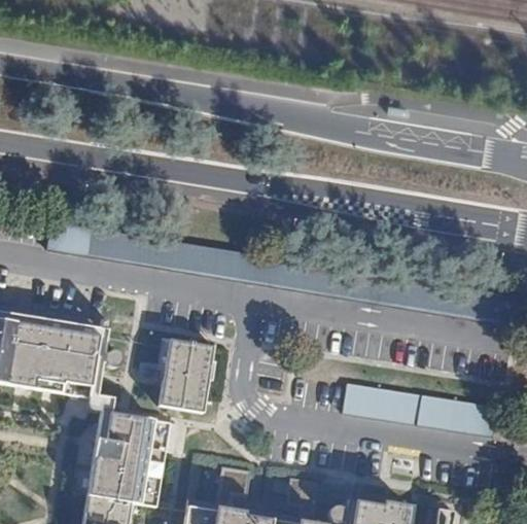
[(0,302),(0,309),(99,326),(100,318),(0,302)]
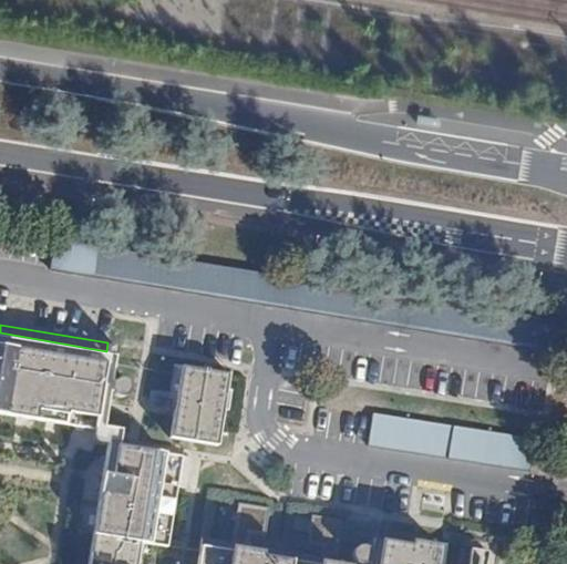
[(0,332),(0,409),(95,424),(106,351),(0,332)]
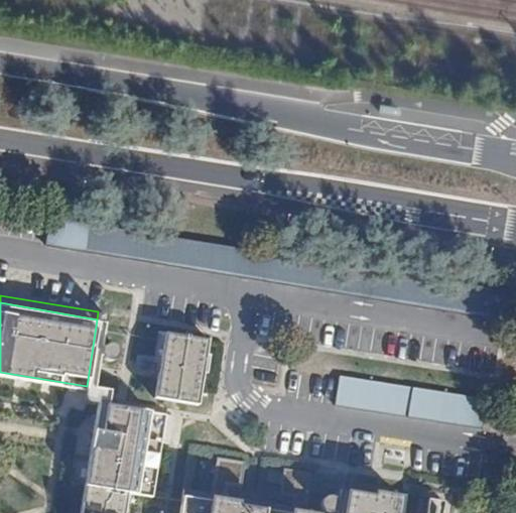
[(98,311),(97,319),(122,324),(123,315),(98,311)]
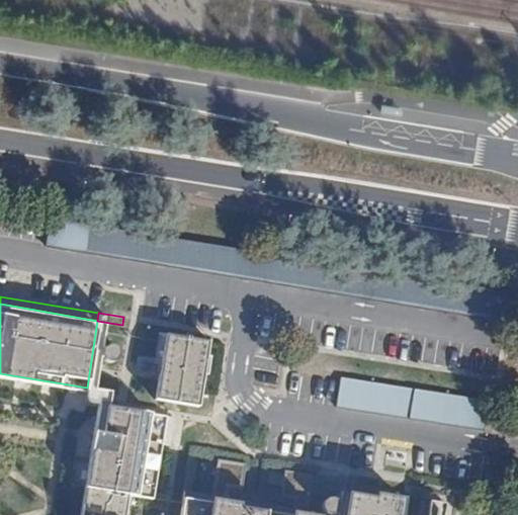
[(208,339),(166,332),(156,397),(198,404),(208,339)]
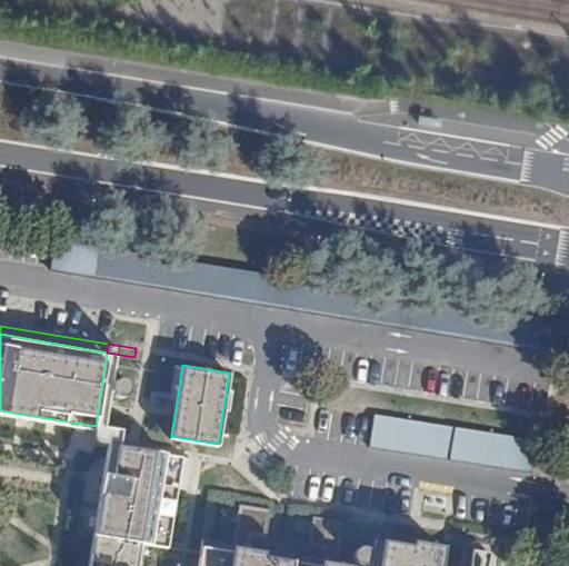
[(369,447),(531,470),(536,438),(373,415),(369,447)]
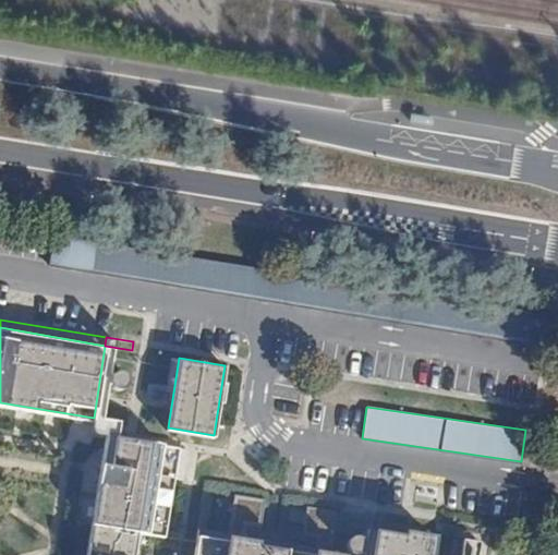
[(174,477),(180,446),(107,435),(93,523),(93,525),(87,554),(133,554),(138,530),(166,534),(166,533),(174,477)]
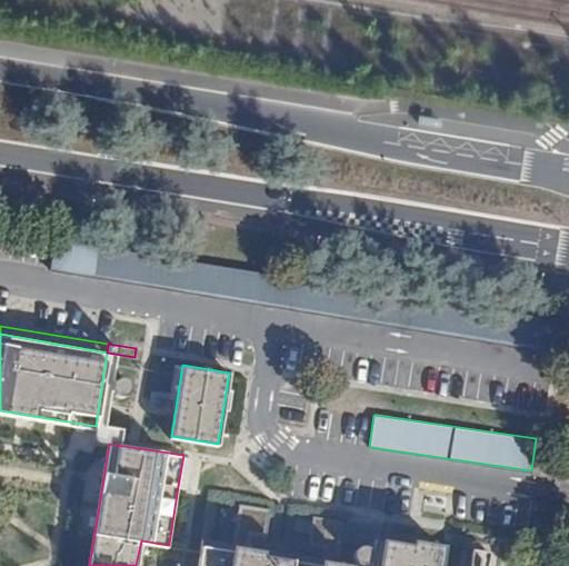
[(192,456),(183,455),(178,486),(188,488),(192,456)]
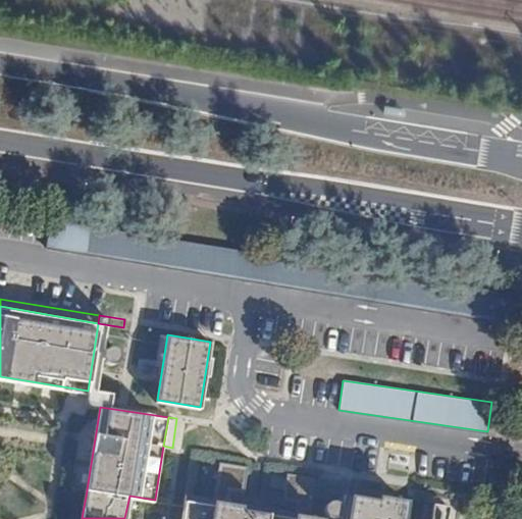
[(220,464),(215,488),(241,494),(246,470),(220,464)]
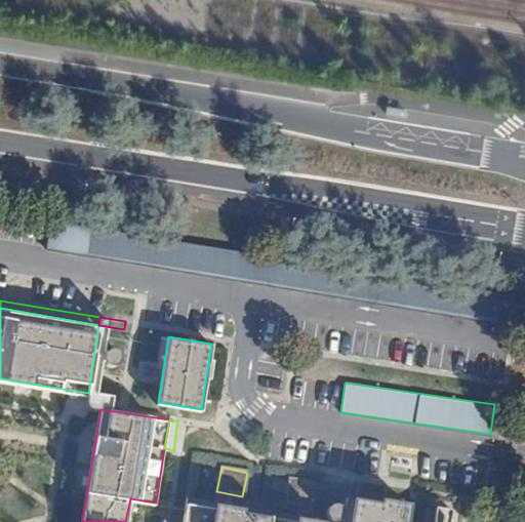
[(186,503),(300,521),(324,521),(325,517),(188,495),(186,503)]
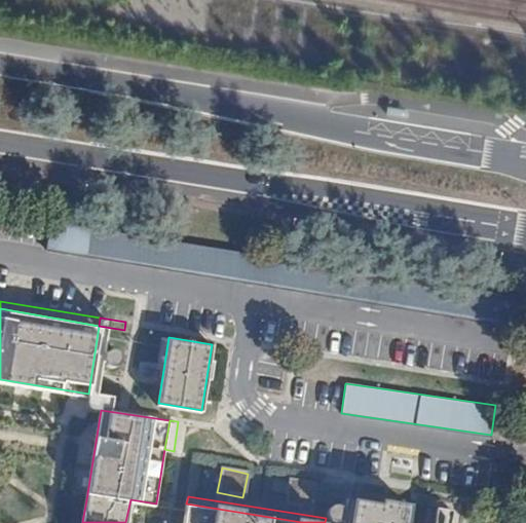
[(407,522),(409,509),(380,502),(345,497),(343,508),(342,507),(339,503),(335,503),(329,506),(327,511),(327,515),(332,519),(337,520),(341,518),(342,518),(341,522),(301,522),(186,503),(185,508),(185,509),(183,522),(407,522)]
